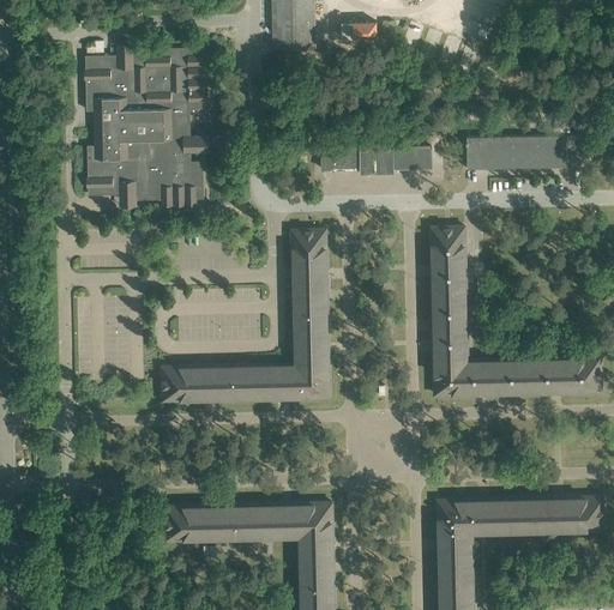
[(315,0),(271,0),(274,52),(317,52),(315,0)]
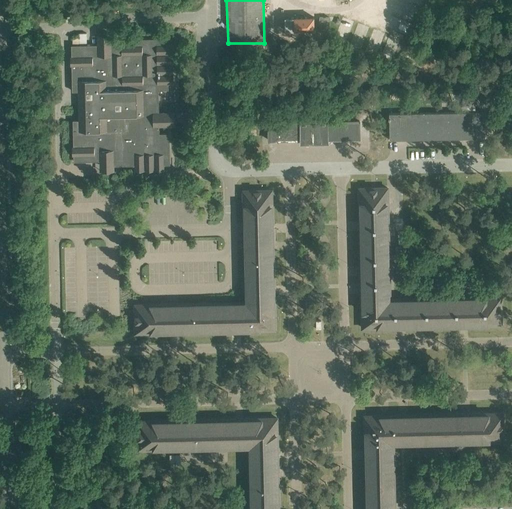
[(329,20),(319,20),(319,32),(329,32),(329,20)]
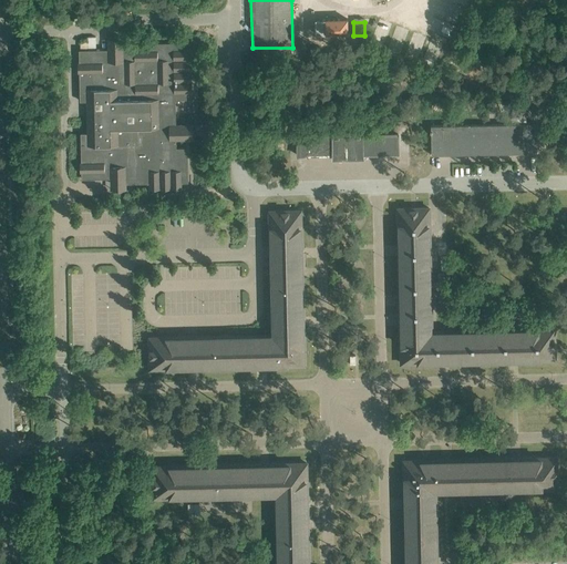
[(193,143),(193,126),(176,126),(176,102),(187,102),(187,95),(193,95),(192,52),(186,52),(186,45),(124,47),(124,41),(109,41),(109,52),(96,53),(88,53),(81,53),(79,53),(80,104),(89,104),(89,136),(81,136),(82,182),(93,182),(111,182),(111,193),(127,192),(127,187),(150,186),(150,192),(183,191),(183,186),(188,185),(188,151),(177,151),(177,143),(193,143)]
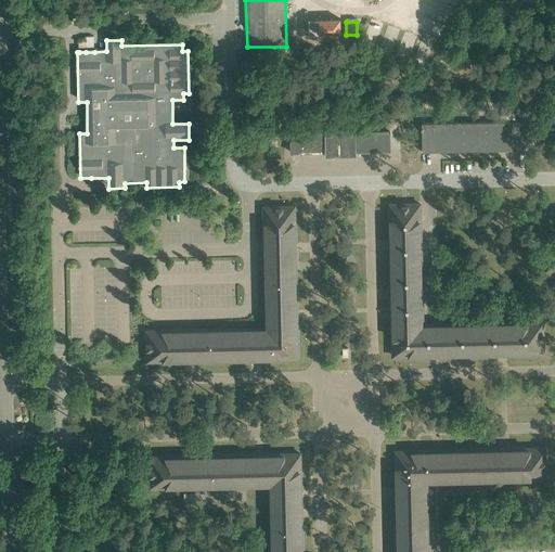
[(423,155),(526,153),(526,124),(525,124),(525,118),(516,118),(516,124),(422,126),(423,155)]
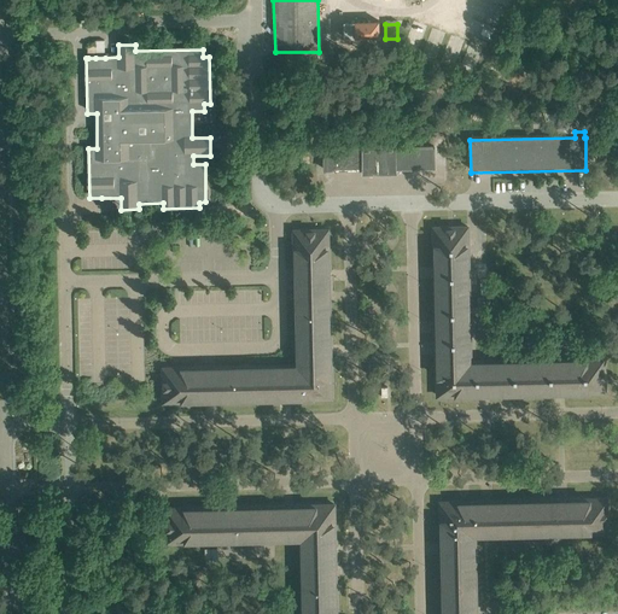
[(435,148),(396,150),(396,147),(362,147),(362,150),(324,151),(324,174),(362,173),(362,176),(397,176),(397,171),(436,170),(435,148)]
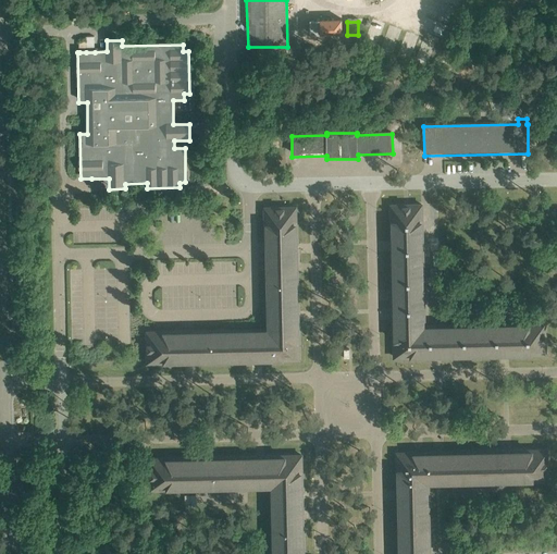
[(545,357),(545,327),(424,329),(421,208),(391,208),(394,360),(545,357)]
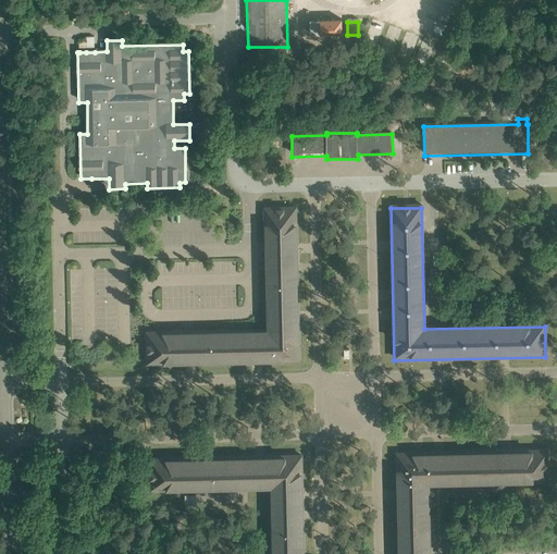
[(147,366),(299,362),(296,210),(264,211),(268,332),(147,335),(147,366)]
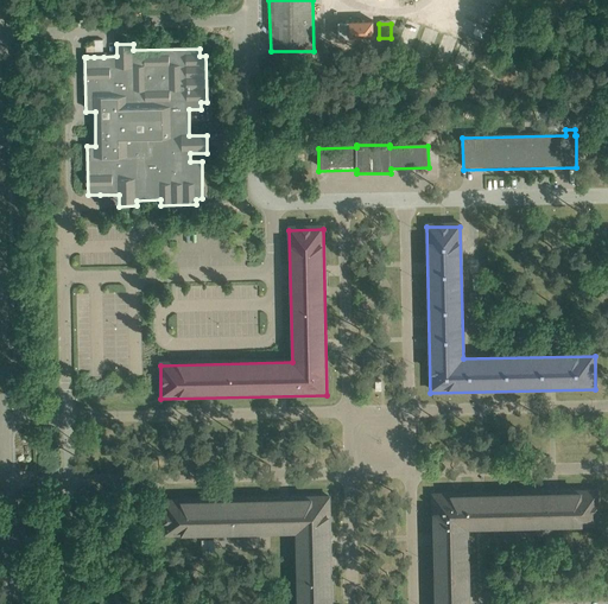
[(432,497),(435,603),(468,603),(467,531),(599,527),(597,494),(432,497)]
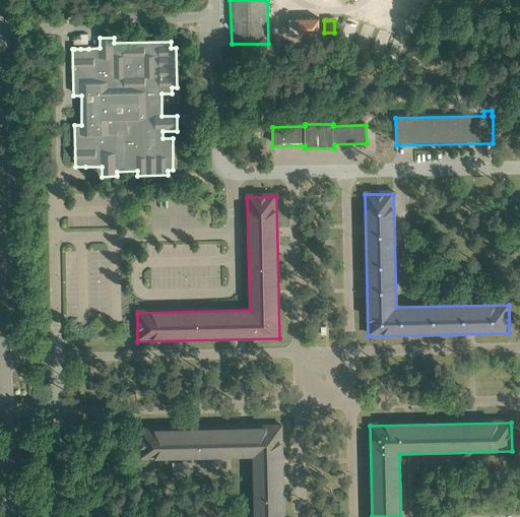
[(253,457),(254,516),(282,516),(281,428),(140,431),(140,459),(253,457)]
